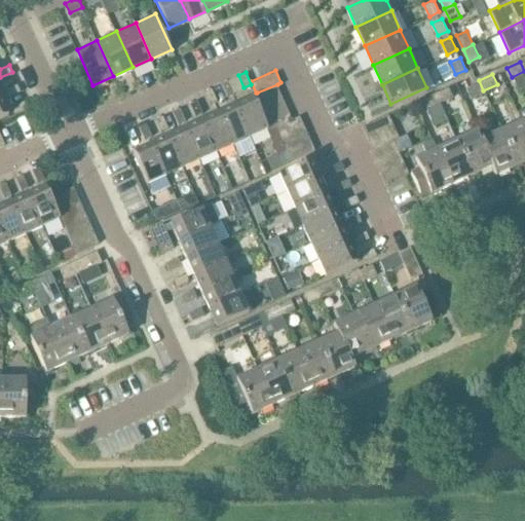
[(221,82),(227,95),(234,90),(229,78),(221,82)]
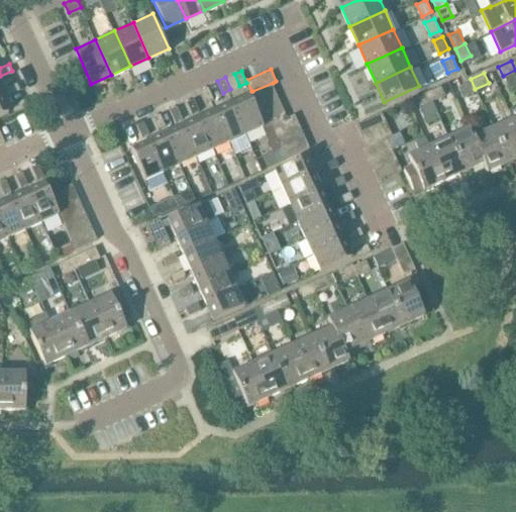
[(458,84),(462,94),(475,89),(471,79),(458,84)]
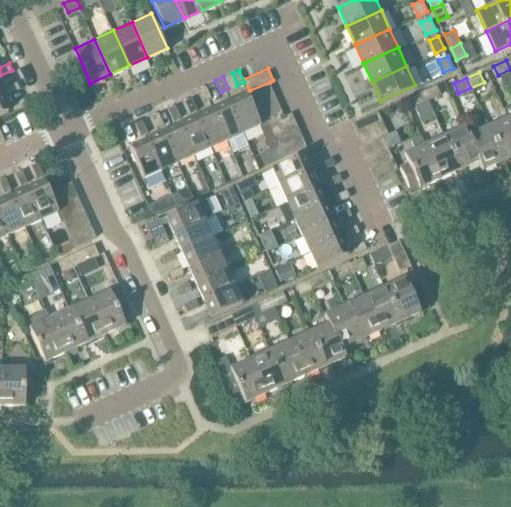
[(4,85),(7,92),(20,86),(17,79),(4,85)]
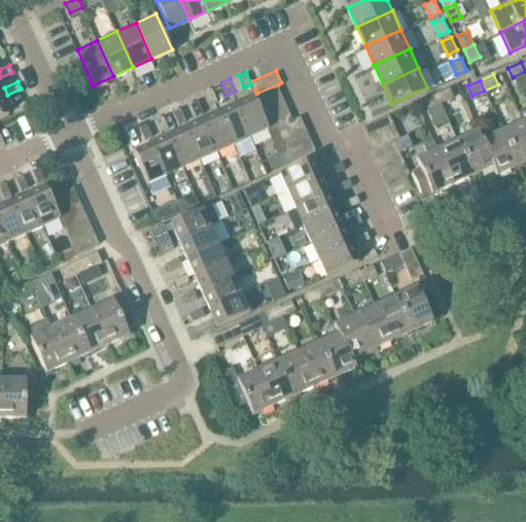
[(259,106),(282,95),(278,84),(257,93),(256,93),(253,94),(253,95),(259,106)]
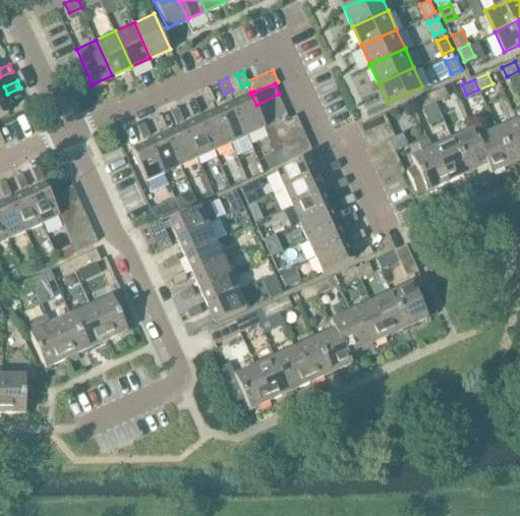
[(431,90),(436,100),(449,94),(444,83),(431,90)]
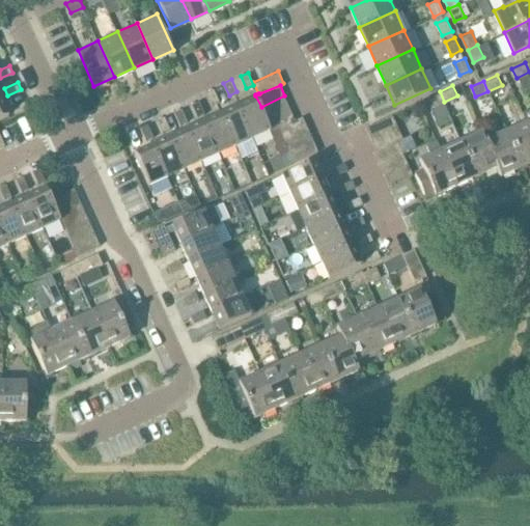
[(214,87),(206,90),(212,103),(219,100),(214,87)]
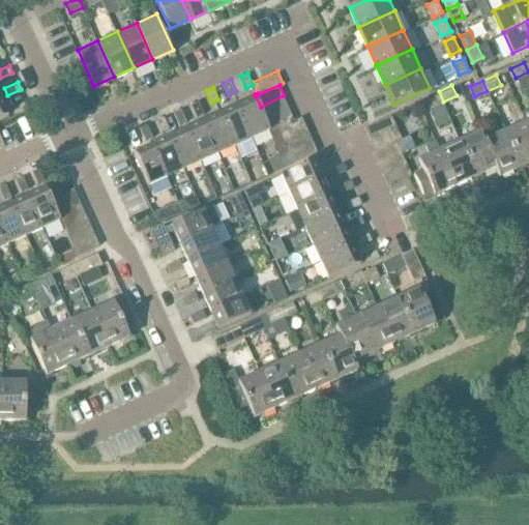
[(425,97),(430,107),(443,101),(439,91),(425,97)]
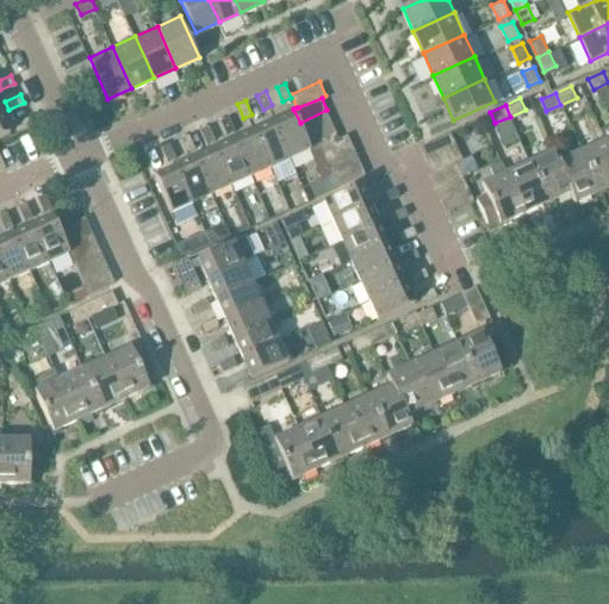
[(2,109),(0,109),(0,134),(12,129),(2,109)]
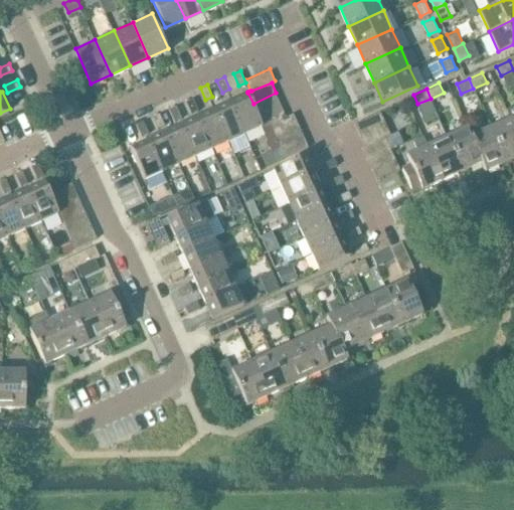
[(230,101),(244,132),(263,125),(258,115),(253,104),(247,93),(230,101)]
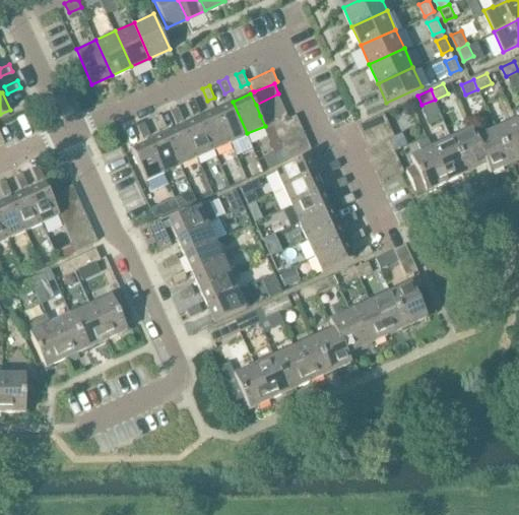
[(260,116),(284,106),(278,93),(256,105),(260,116)]
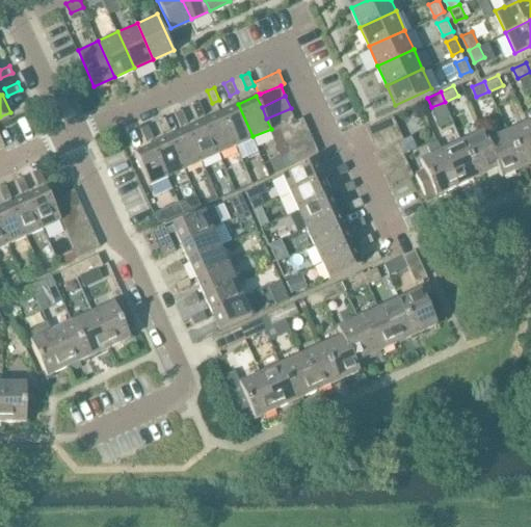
[(12,105),(16,112),(28,107),(25,100),(12,105)]
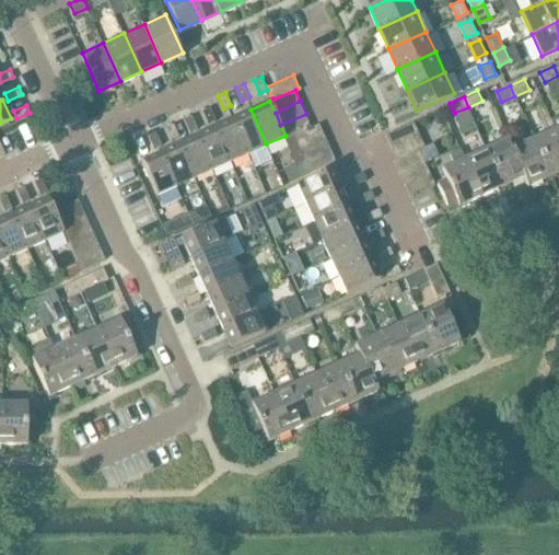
[(201,108),(207,122),(216,118),(210,105),(201,108)]
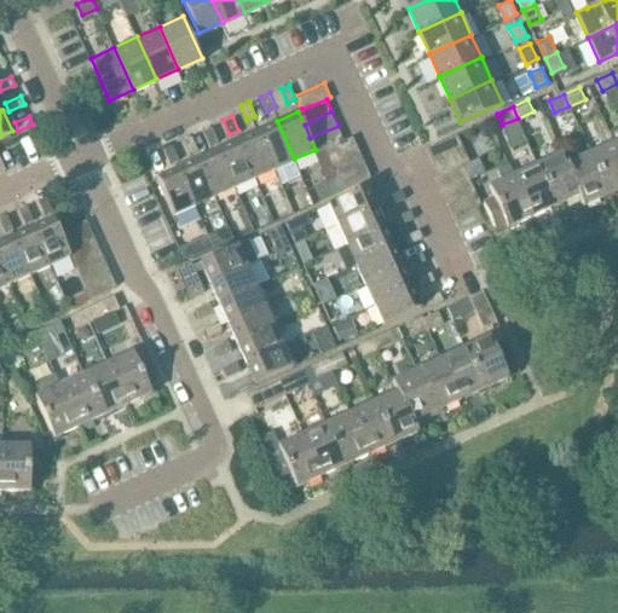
[(294,158),(277,121),(258,129),(275,168),(294,158)]
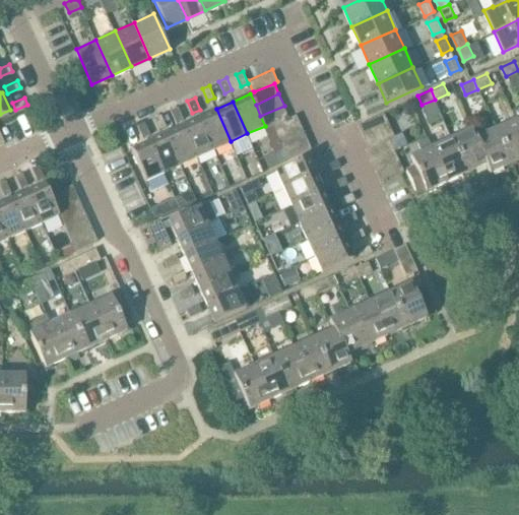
[(178,105),(171,108),(176,121),(183,117),(178,105)]
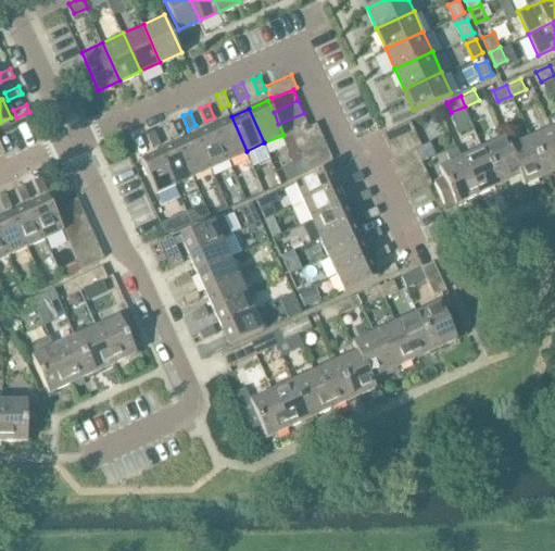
[(284,135),(284,136),(292,132),(307,124),(308,124),(304,113),(278,124),(284,135)]
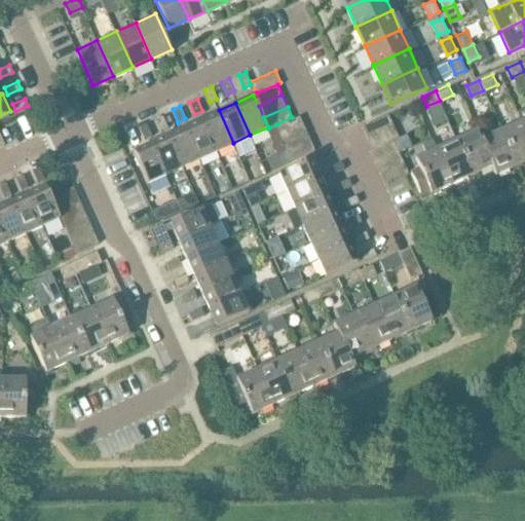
[(233,143),(219,110),(201,118),(217,150),(233,143)]
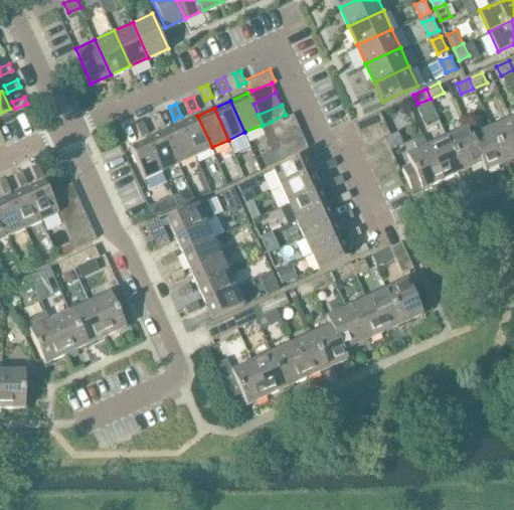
[(359,133),(385,121),(380,110),(354,122),(359,133)]
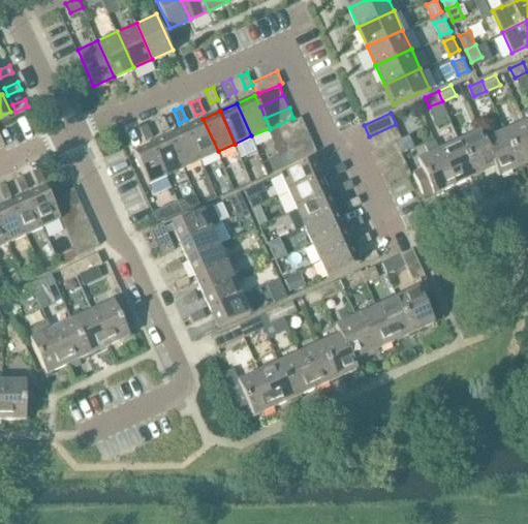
[(164,114),(156,118),(162,130),(169,127),(164,114)]
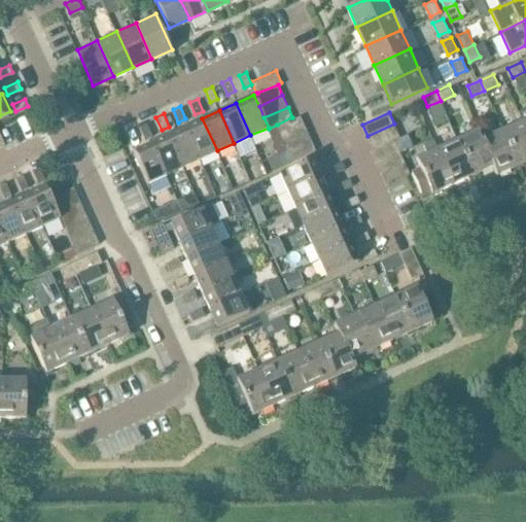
[(281,136),(305,125),(300,114),(292,117),(291,117),(277,125),(281,136)]
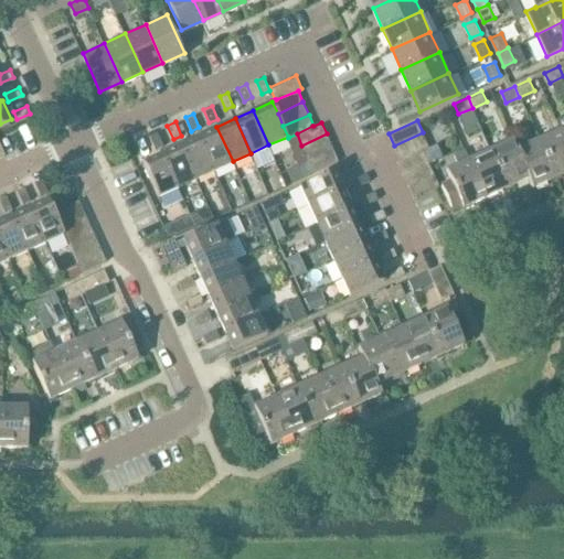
[(233,161),(216,127),(199,135),(214,170),(233,161)]
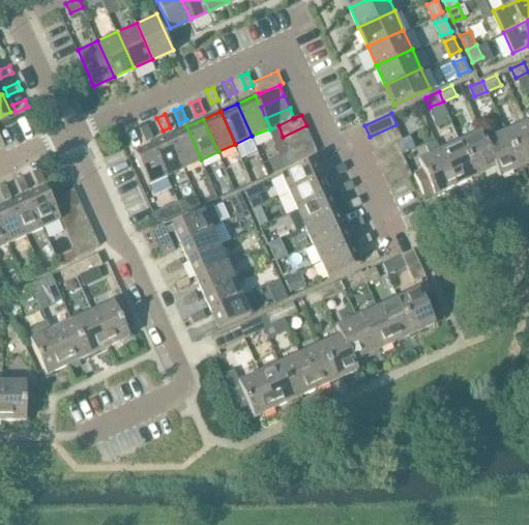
[(528,126),(525,119),(504,127),(521,164),(528,159),(528,126)]
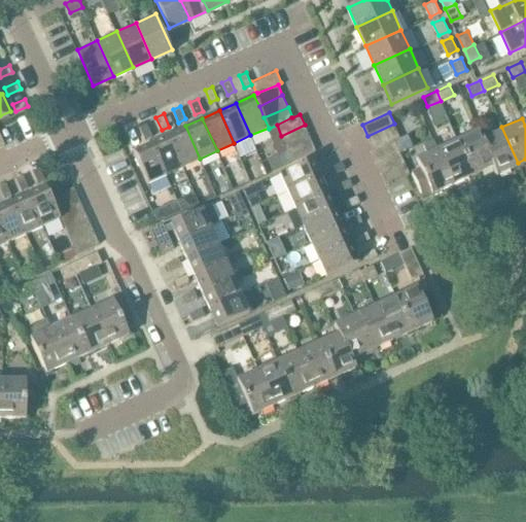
[(139,125),(145,137),(152,134),(146,122),(139,125)]
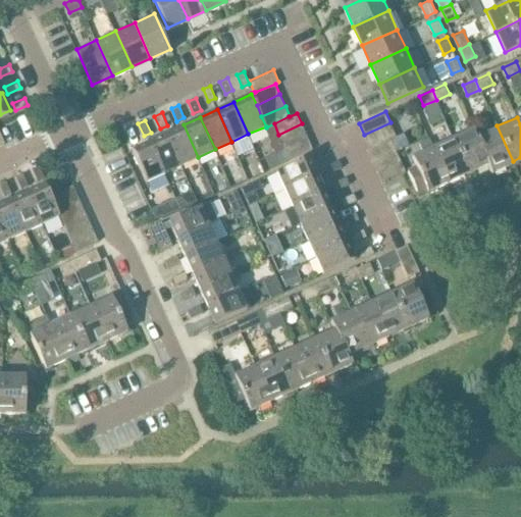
[(391,122),(364,135),(369,146),(391,137),(396,134),(391,122)]
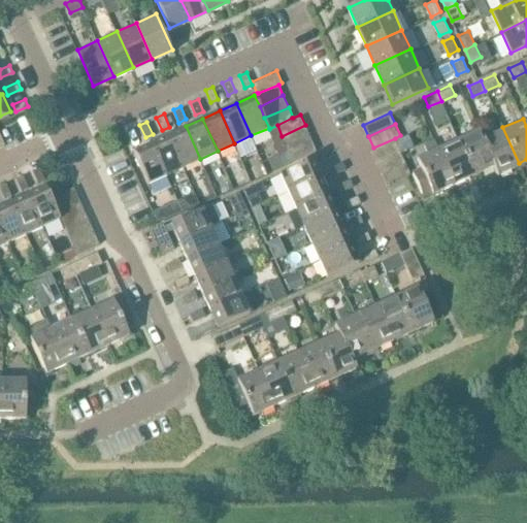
[(287,148),(310,136),(305,125),(282,136),(287,148)]
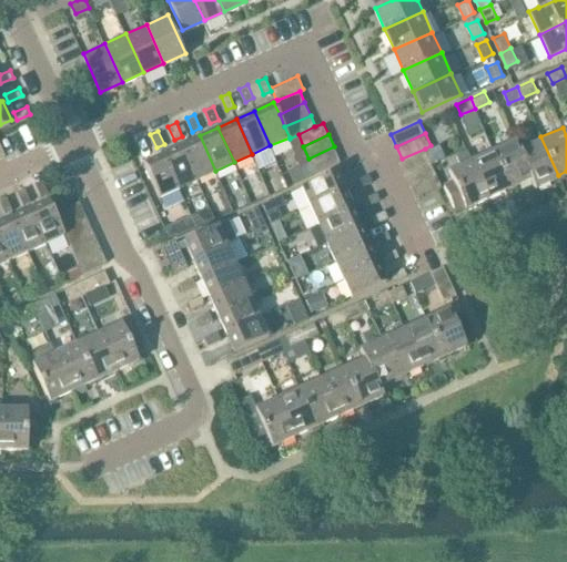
[(215,171),(200,135),(181,144),(198,179),(215,171)]
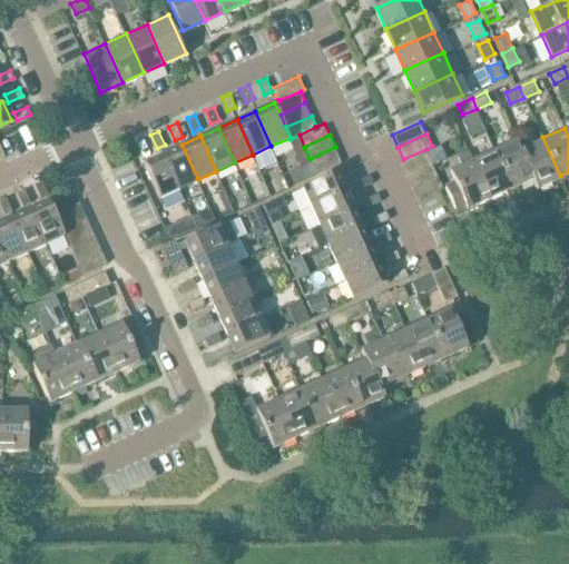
[(494,148),(511,186),(532,177),(533,177),(521,148),(522,148),(521,146),(518,137),(494,148)]
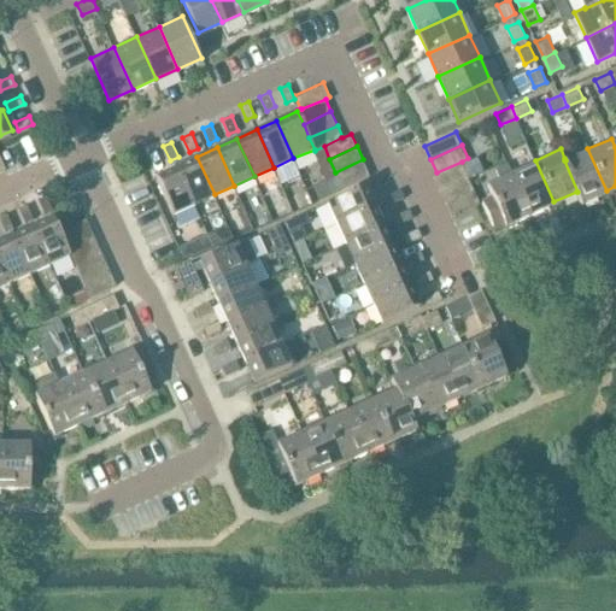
[(587,148),(564,158),(565,160),(564,160),(578,192),(576,192),(581,201),(606,191),(587,148)]
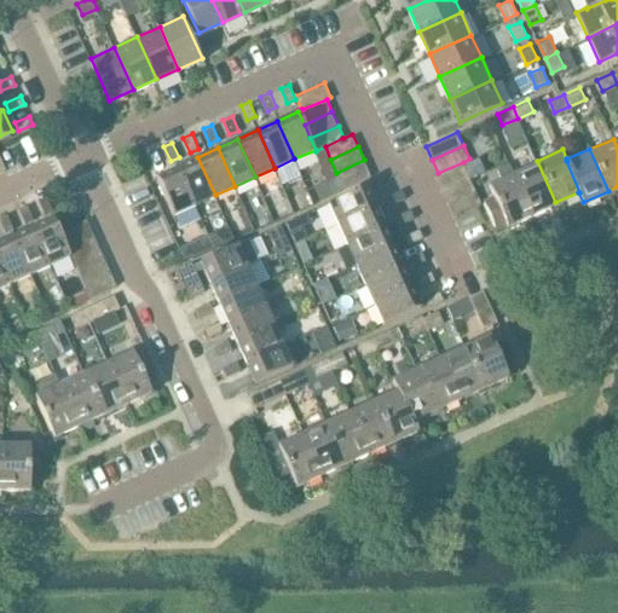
[(215,195),(197,157),(178,166),(195,204),(215,195)]
